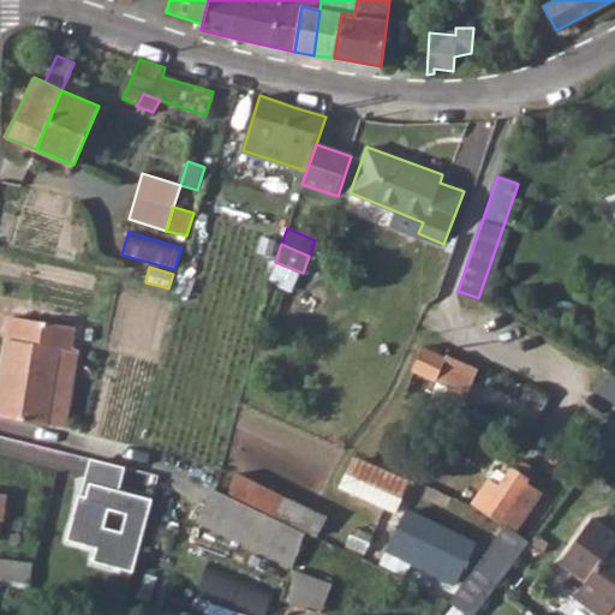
[(404,322),(424,333),(428,326),(406,316),(404,322)]
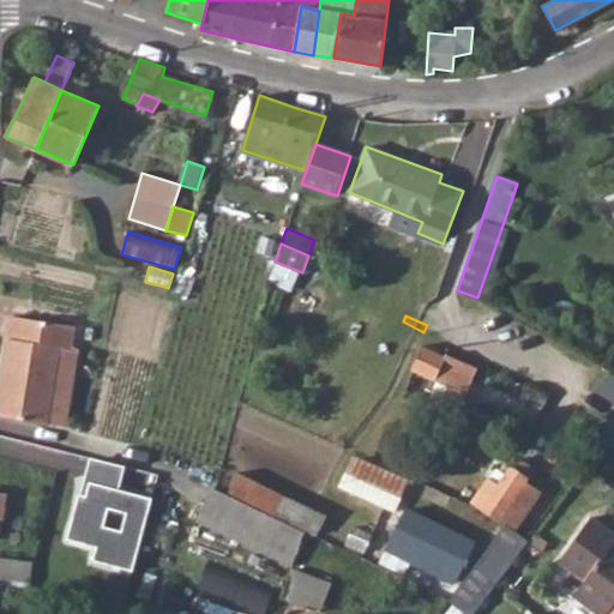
[(74,326),(12,317),(0,393),(0,416),(47,425),(59,348),(71,350),(74,326)]
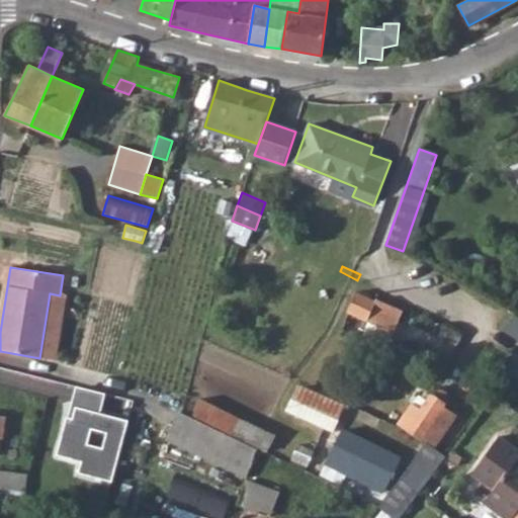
[(346,313),(393,333),(403,311),(375,298),(374,300),(355,292),(346,313)]
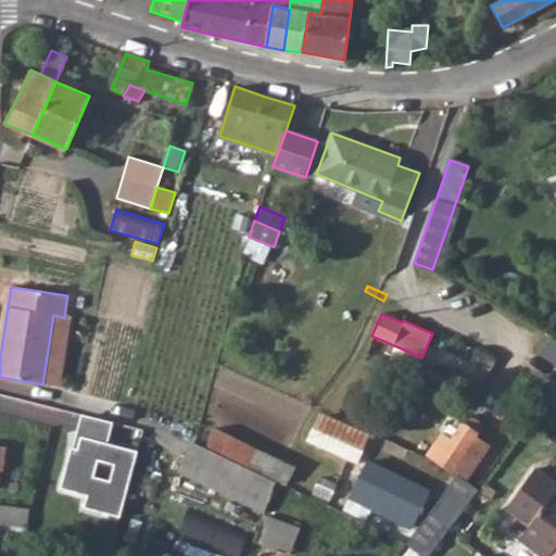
[(42,384),(59,388),(70,318),(64,317),(53,315),(42,384)]
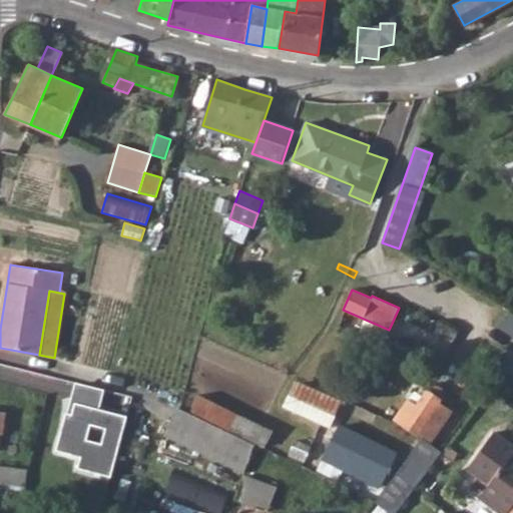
[(512,334),(512,313),(510,311),(501,327),(512,334)]
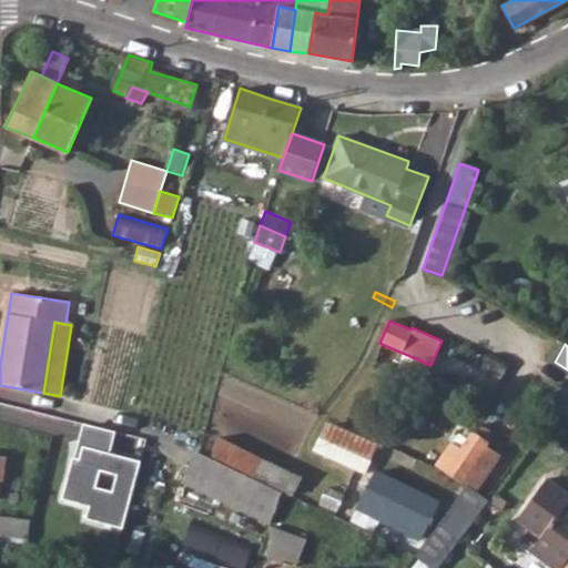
[(480,367),(499,378),(506,366),(487,355),(480,367)]
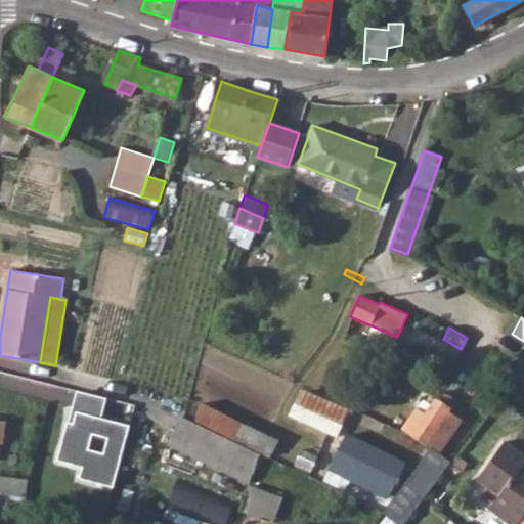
[(523,358),(514,373),(523,380),(523,358)]
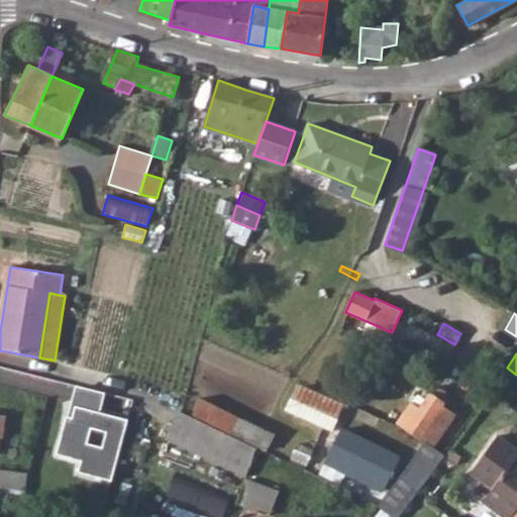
[(343,405),(297,384),(291,398),(337,418),(343,405)]
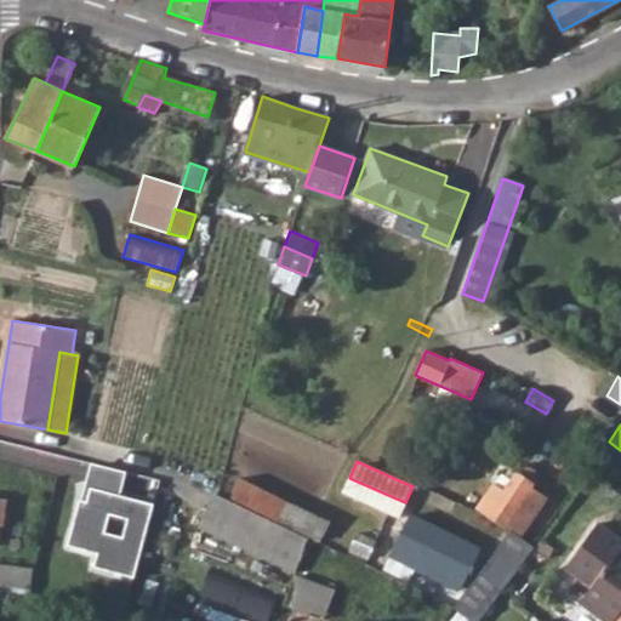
[(119,471),(92,463),(72,540),(102,548),(98,564),(130,573),(148,505),(113,495),(119,471)]
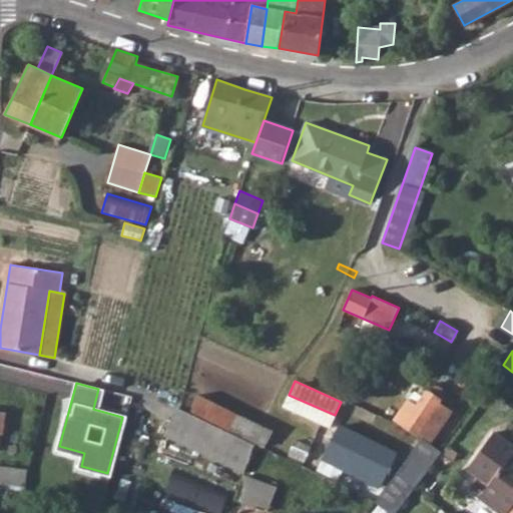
[(410,399),(395,419),(403,425),(417,435),(419,433),(430,442),(452,411),(440,403),(447,393),(434,383),(419,405),(410,399)]
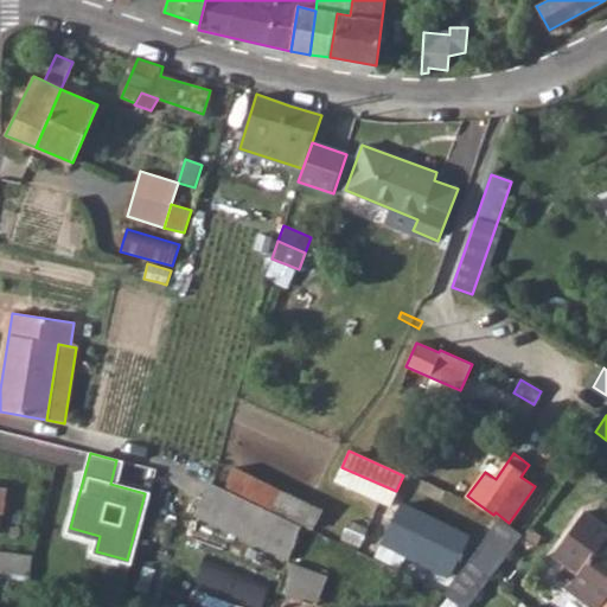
[(323,510),(234,465),(223,487),(313,530),(323,510)]
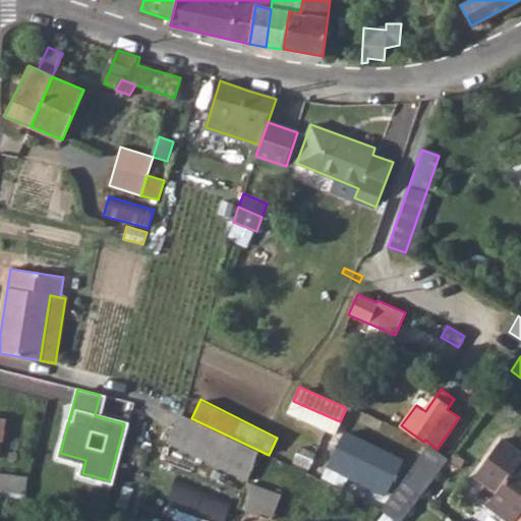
[(288,413),(335,433),(340,421),(293,401),(288,413)]
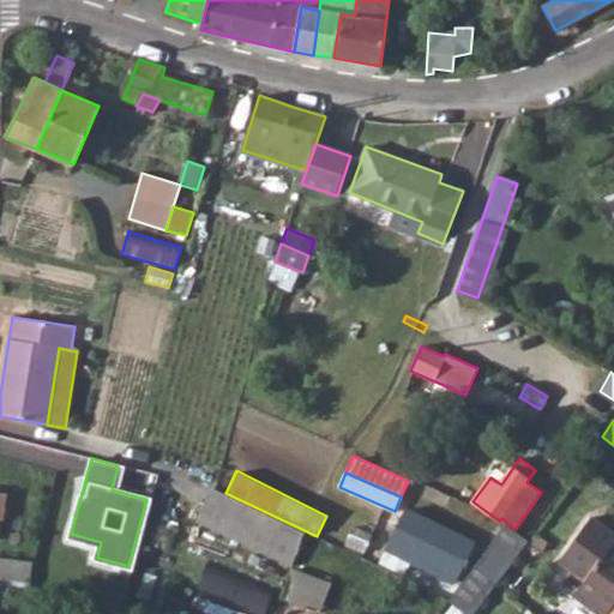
[(306,534),(214,488),(197,522),(290,566),(306,534)]
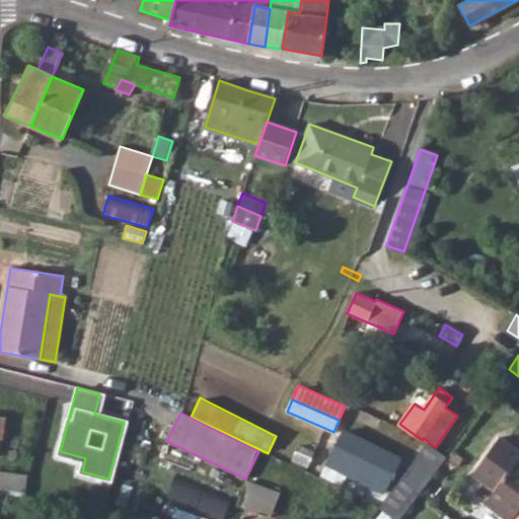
[(399,456),(344,431),(326,464),(383,491),(399,456)]
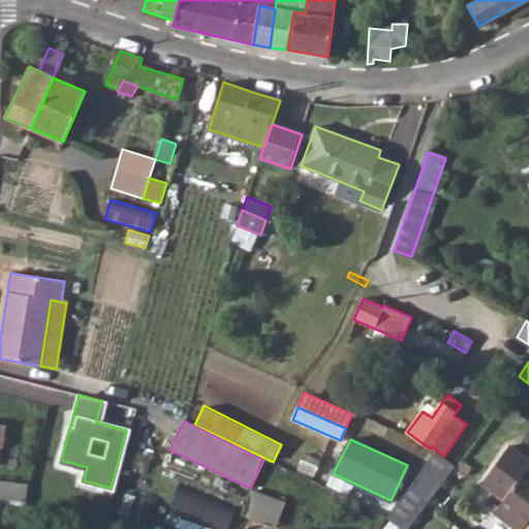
[(528,528),(528,469),(528,467),(528,460),(508,445),(483,483),(504,500),(495,512),(518,528),(528,528)]
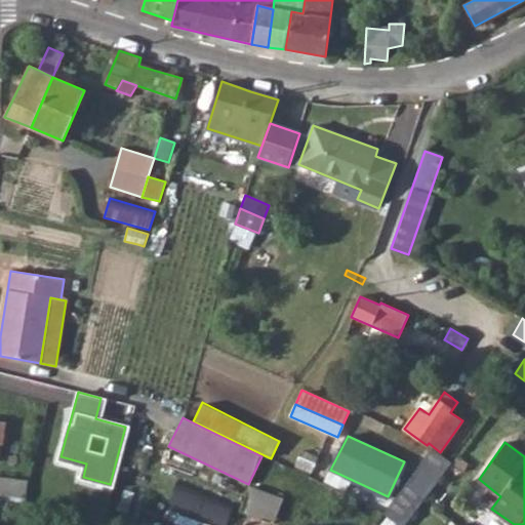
[(433,448),(384,513),(400,524),(402,524),(450,461),(433,448)]
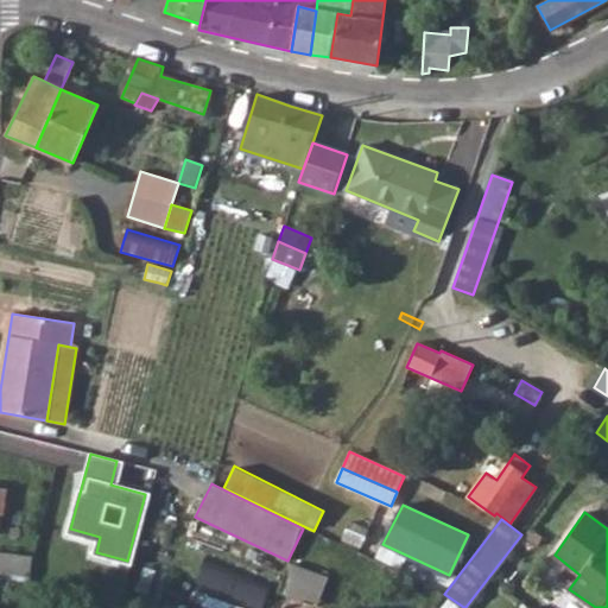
[(341,540),(360,549),(365,539),(346,531),(341,540)]
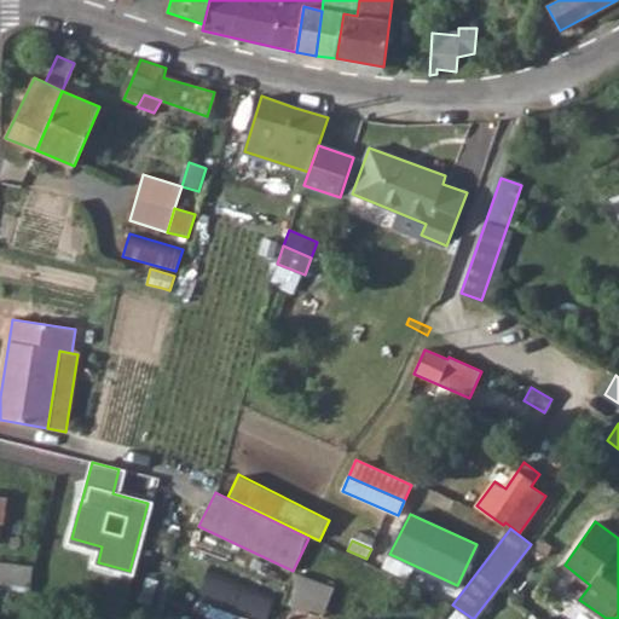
[(385,566),(451,596),(457,585),(389,554),(385,566)]
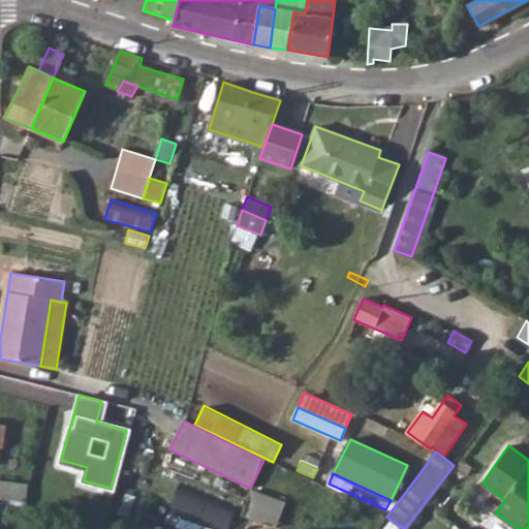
[(0,480),(0,498),(25,502),(28,485),(0,480)]
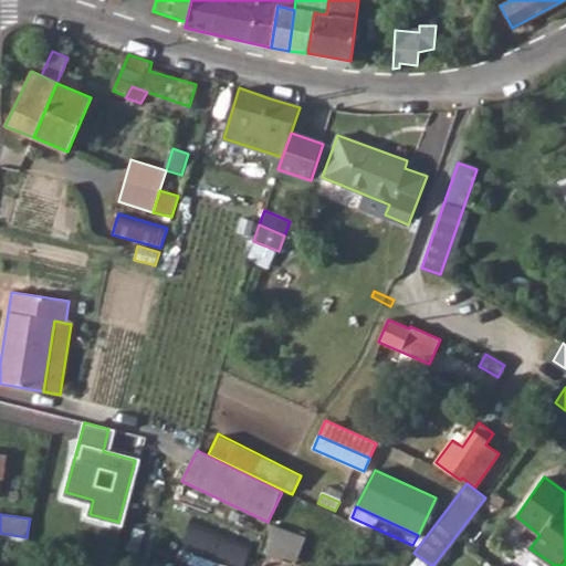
[(202,565),(247,565),(257,541),(192,517),(178,557),(202,565)]
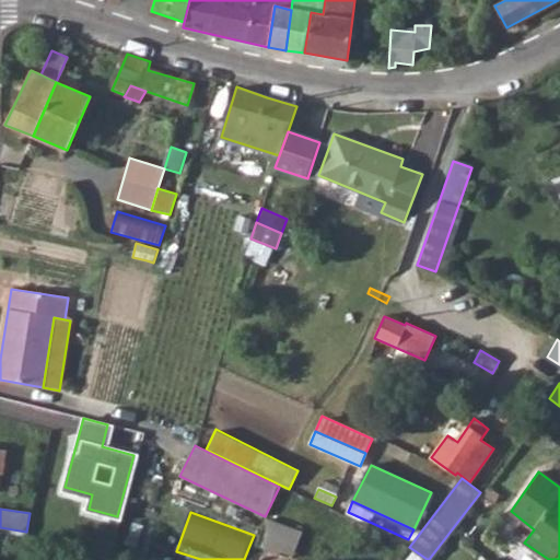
[(260,545),(296,556),(304,528),(268,517),(260,545)]
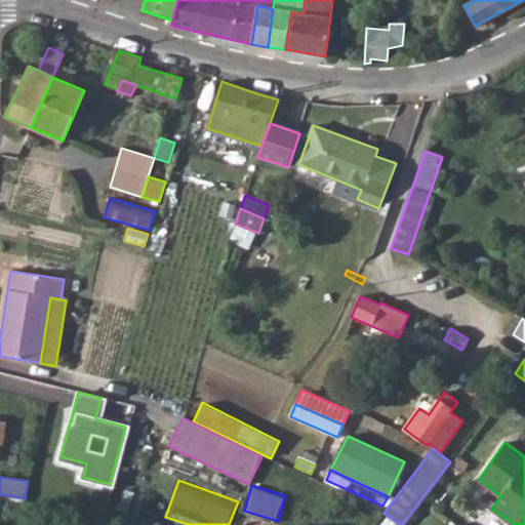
[(0,500),(24,507),(25,498),(0,494),(0,500)]
